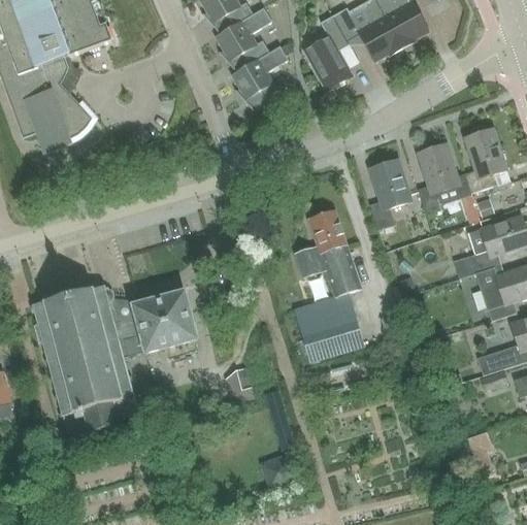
[(0,75),(22,136),(36,131),(43,153),(72,143),(70,138),(76,134),(79,132),(85,128),(87,125),(91,119),(92,118),(60,83),(62,80),(67,69),(67,66),(64,56),(63,56),(62,52),(66,51),(68,56),(111,40),(106,25),(109,24),(101,0),(0,0),(0,75)]
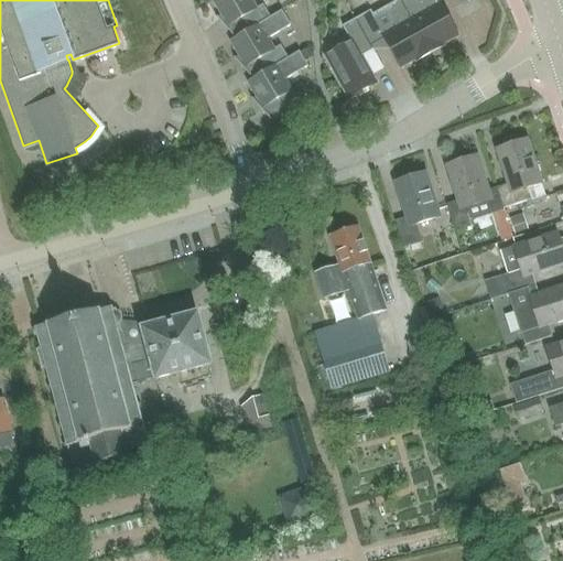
[(214,0),(224,18),(222,20),(226,25),(227,24),(226,23),(229,22),(236,33),(270,13),(262,1),(256,4),(252,0),(214,0)]
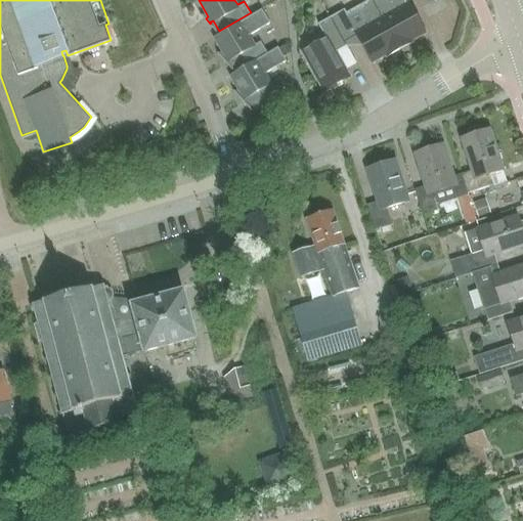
[(386,53),(399,46),(373,0),(355,0),(357,4),(363,15),(352,22),(344,7),(331,14),(344,39),(356,33),(372,59),(385,51),(386,53)]
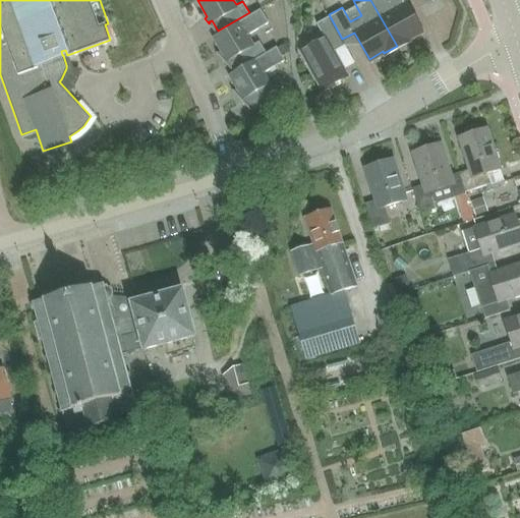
[(370,0),(397,46),(409,39),(408,38),(422,30),(407,0),(405,0),(403,1),(403,0),(370,0)]
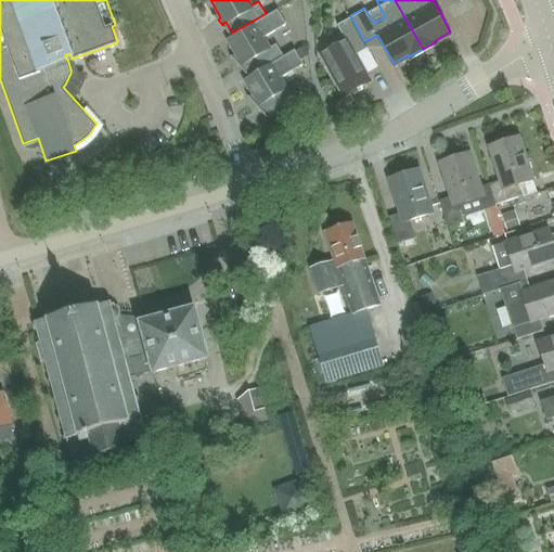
[(277,7),(266,13),(232,33),(226,37),(237,58),(234,60),(240,65),(241,64),(240,63),(243,62),(249,73),(282,53),(275,41),(269,45),(262,35),(285,22),(277,7)]
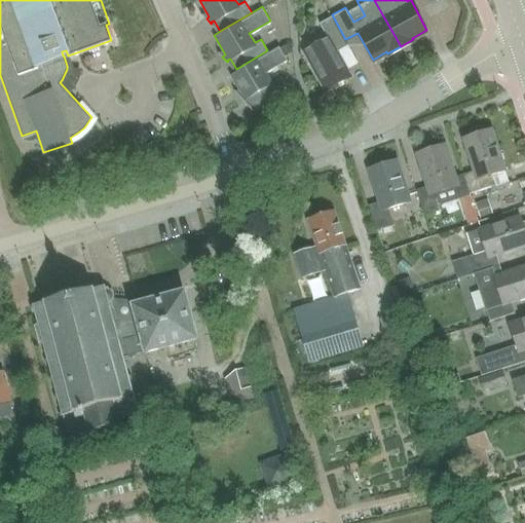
[(347,43),(345,39),(332,14),(319,22),(327,36),(303,49),(325,88),(350,74),(336,49),(347,43)]
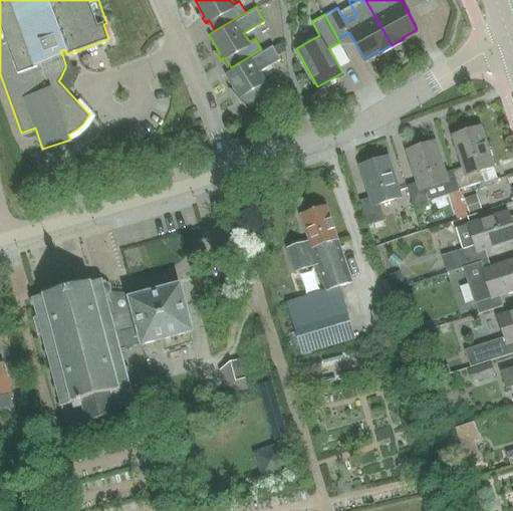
[(285,47),(281,39),(273,44),(277,52),(285,47)]
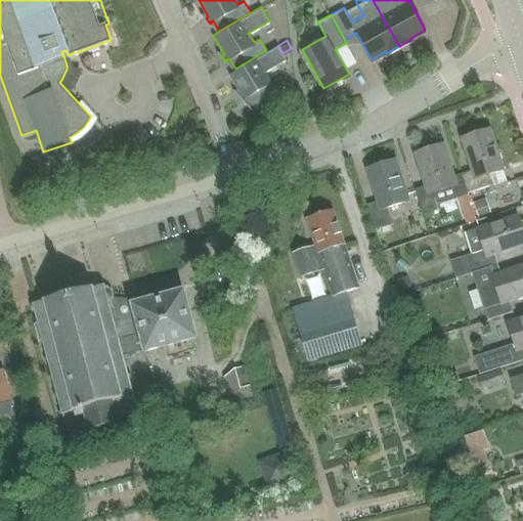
[(277,44),(266,50),(235,69),(229,73),(241,92),(237,94),(243,99),(244,98),(243,98),(246,96),(251,106),(251,107),(250,106),(250,107),(251,110),(252,109),(284,90),(276,77),(269,81),(264,71),(286,58),(277,44)]
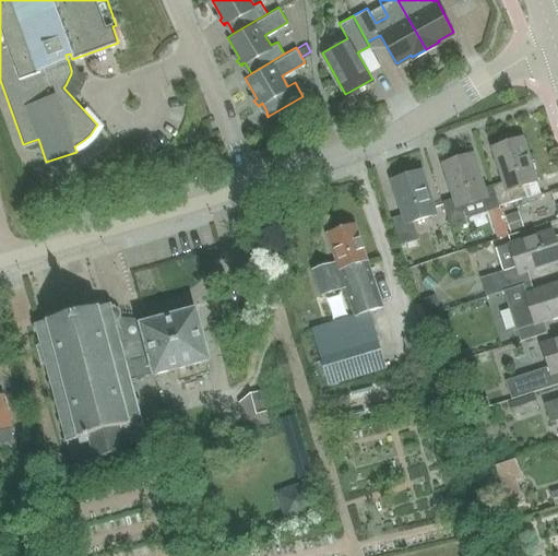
[(522,135),(514,138),(513,134),(509,133),(500,135),(498,140),(499,143),(491,145),(502,179),(502,180),(493,184),(498,202),(499,204),(525,196),(526,199),(541,194),(538,189),(535,178),(522,135)]
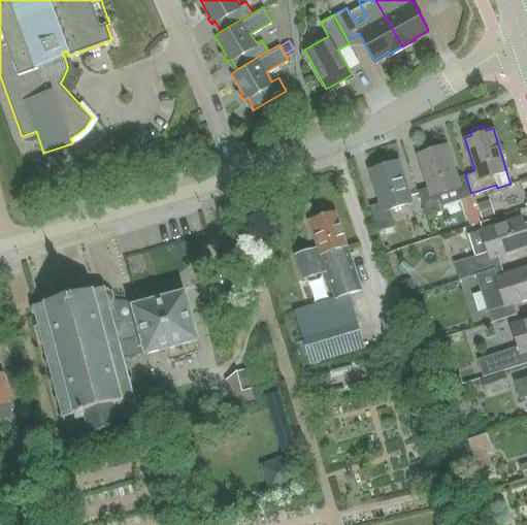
[(425,216),(443,209),(442,204),(471,195),(471,193),(470,191),(465,173),(464,172),(456,174),(447,143),(418,153),(429,187),(418,190),(425,216)]
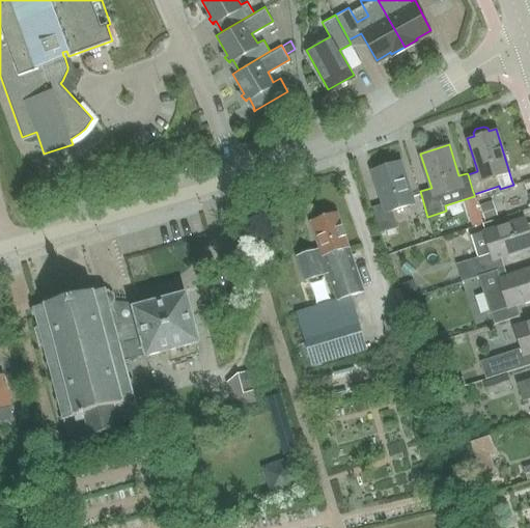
[(393,207),(414,201),(400,160),(372,169),(384,201),(371,205),(381,230),(398,224),(393,207)]
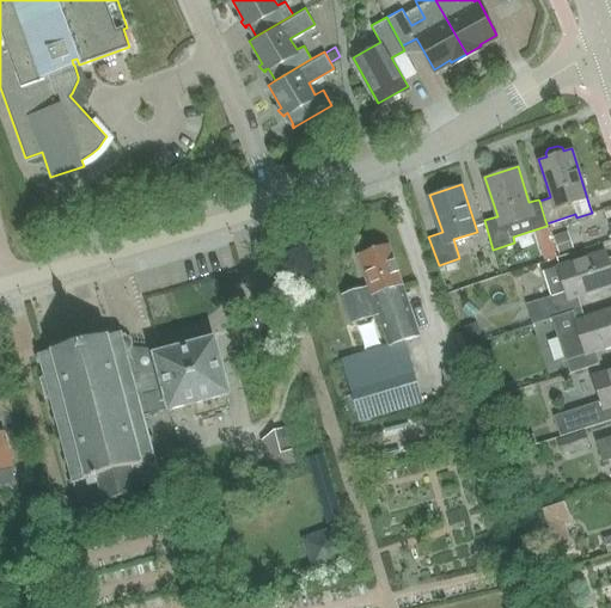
[(360,419),(422,398),(402,339),(420,333),(390,245),(356,256),(367,286),(340,295),(349,323),(371,315),(365,299),(372,296),(388,343),(338,360),(360,419)]
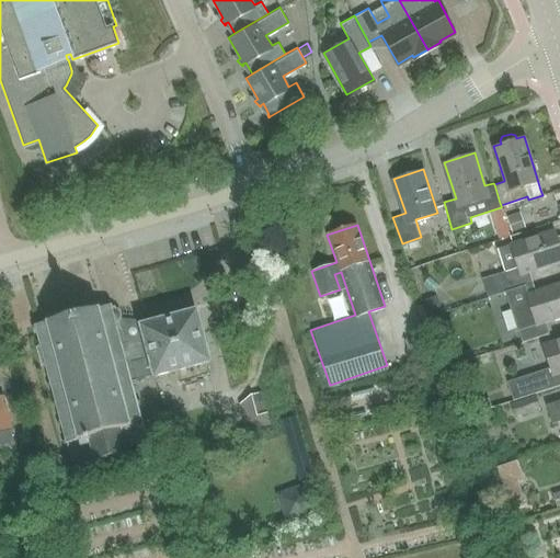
[(505,292),(510,291),(522,287),(534,283),(529,270),(559,259),(559,235),(556,236),(553,228),(509,243),(498,247),(505,270),(482,277),(489,297),(505,292)]
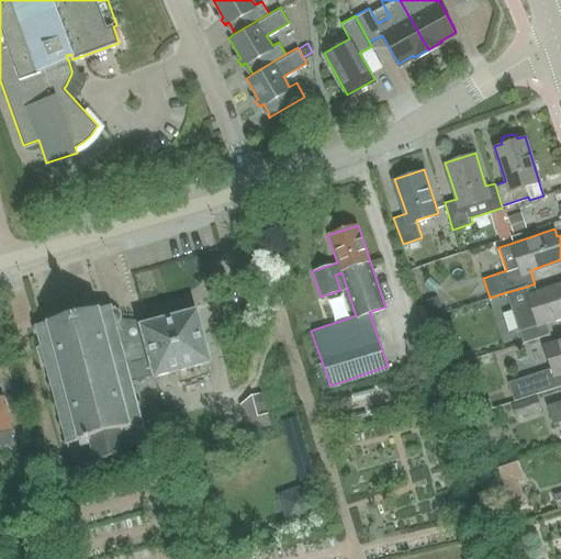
[(535,283),(523,288),(511,291),(506,292),(515,321),(523,342),(549,333),(545,322),(560,315),(560,280),(537,289),(535,283)]
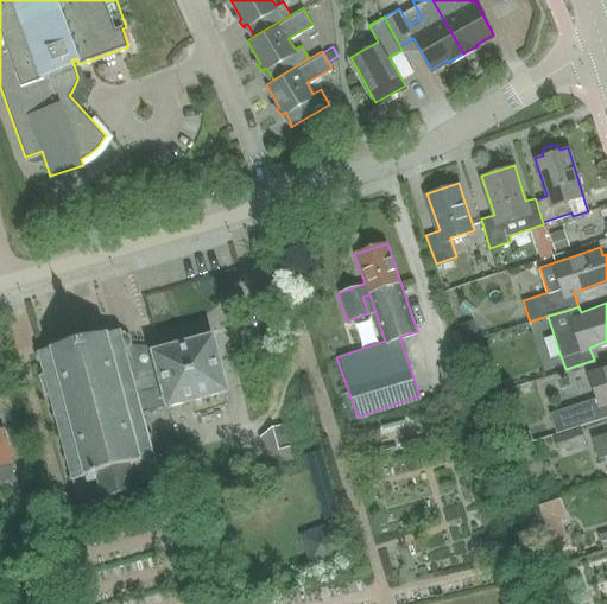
[(151,430),(146,431),(143,414),(146,413),(146,411),(141,412),(141,411),(165,404),(165,407),(168,406),(222,392),(227,390),(213,336),(153,353),(152,345),(150,345),(130,343),(131,337),(126,332),(124,332),(122,329),(107,332),(105,324),(48,338),(50,347),(36,350),(36,351),(32,351),(32,355),(37,354),(42,372),(37,373),(38,374),(44,396),(49,395),(54,413),(49,414),(50,417),(55,415),(59,433),(55,434),(56,438),(59,436),(65,455),(61,456),(62,458),(65,457),(71,475),(67,476),(67,479),(71,477),(78,501),(100,494),(102,498),(137,489),(136,483),(159,477),(153,455),(158,453),(157,451),(152,452),(147,434),(152,433),(151,430)]
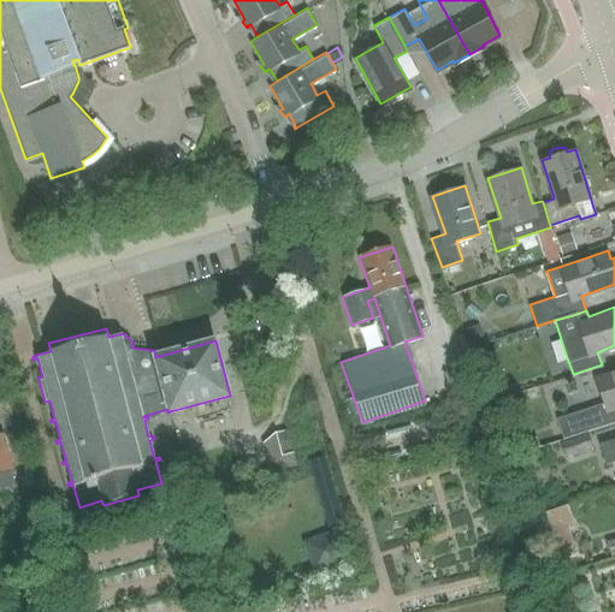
[(614,369),(593,376),(602,402),(584,409),(591,431),(614,422),(614,410),(614,405),(614,404),(614,369)]
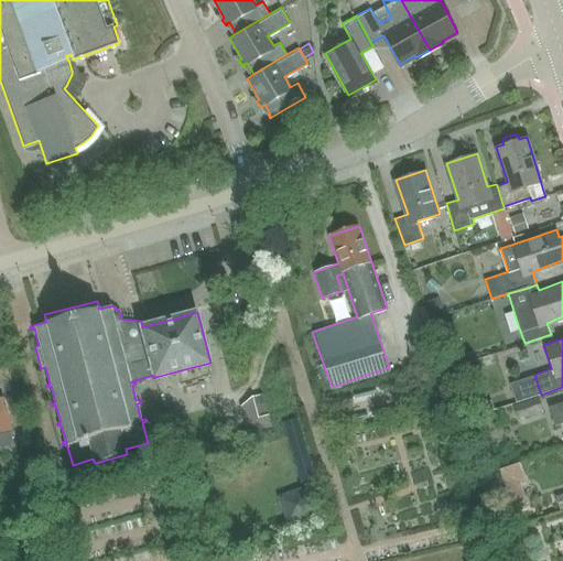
[(533,394),(529,377),(506,384),(511,400),(533,394)]
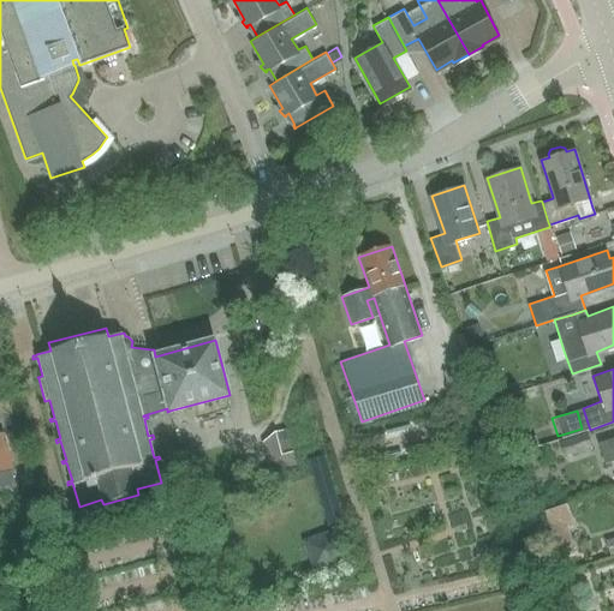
[(484,424),(472,427),(478,451),(492,448),(484,424)]
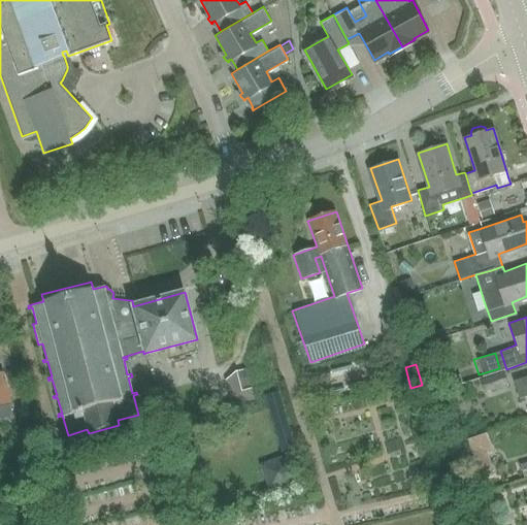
[(245,367),(243,367),(234,369),(239,391),(251,388),(245,367)]
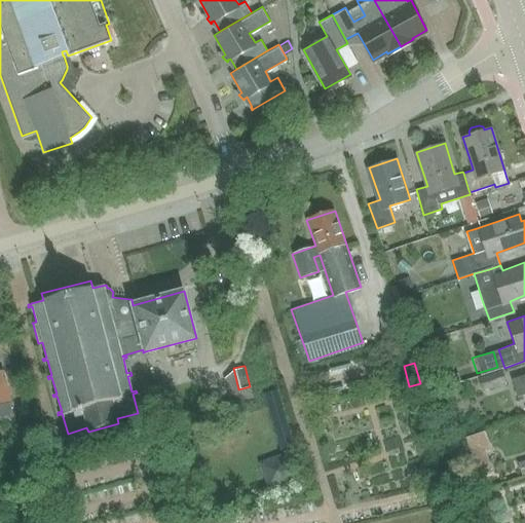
[(482,389),(505,381),(501,369),(478,376),(482,389)]
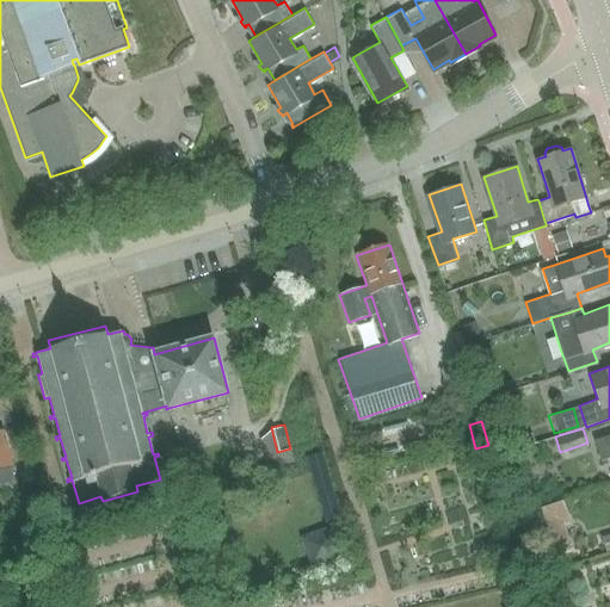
[(1,429),(0,429),(0,468),(11,465),(10,463),(7,464),(0,439),(0,432),(1,432),(1,429)]
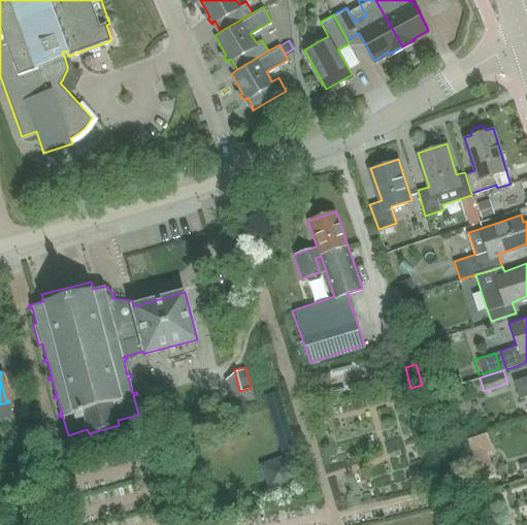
[(526,375),(514,381),(519,397),(526,394),(526,375)]
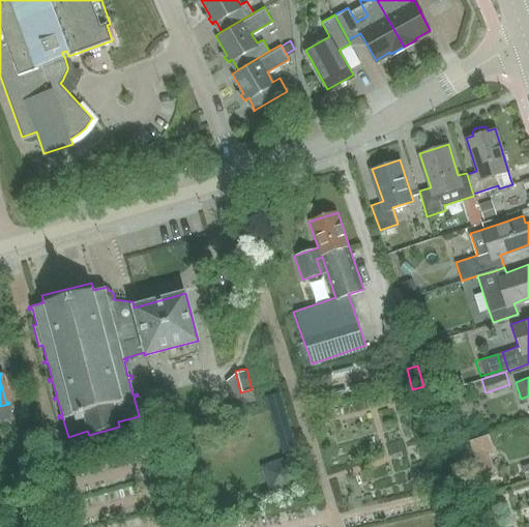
[(486,475),(493,472),(487,456),(479,459),(486,475)]
